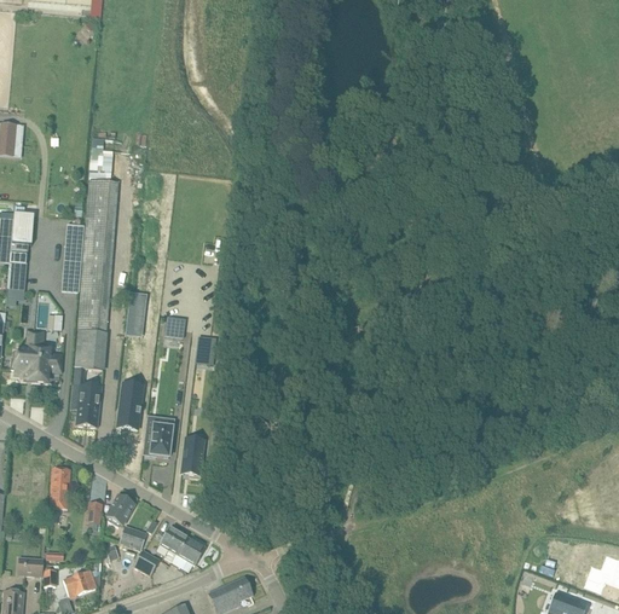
[(0,121),(0,152),(13,154),(16,122),(0,121)]
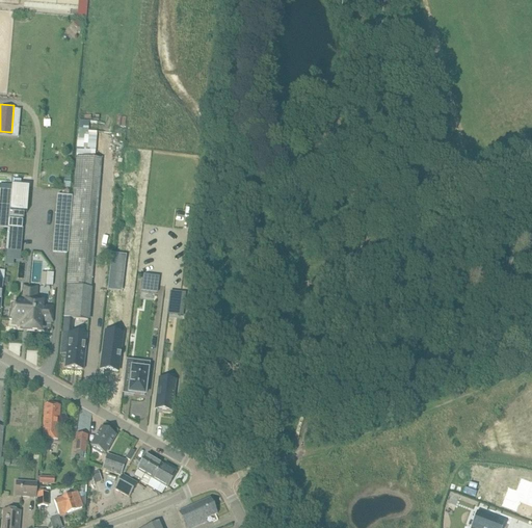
[(71,212),(69,238),(64,282),(68,283),(63,315),(88,317),(91,285),(102,155),(76,153),(71,212)]
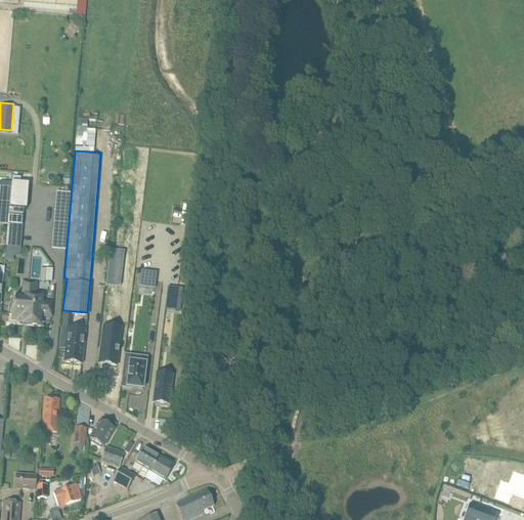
[(10,184),(9,204),(24,206),(27,206),(29,180),(11,179),(10,184)]
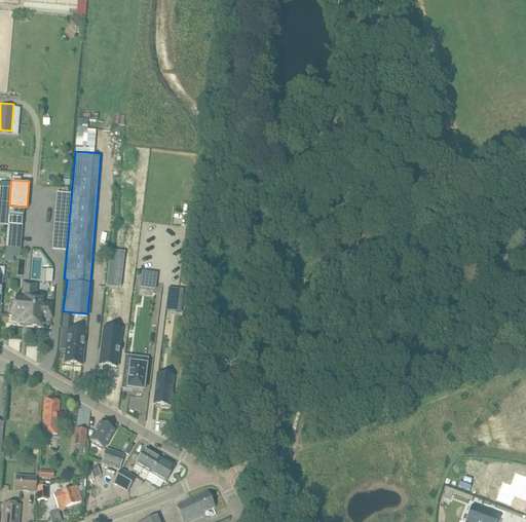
[(0,211),(8,212),(9,204),(10,185),(0,183),(0,211)]
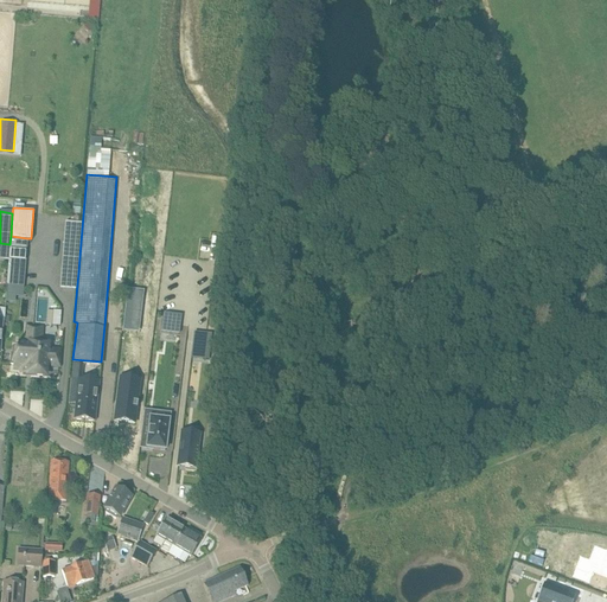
[(27,238),(11,236),(10,244),(7,267),(25,268),(27,238)]
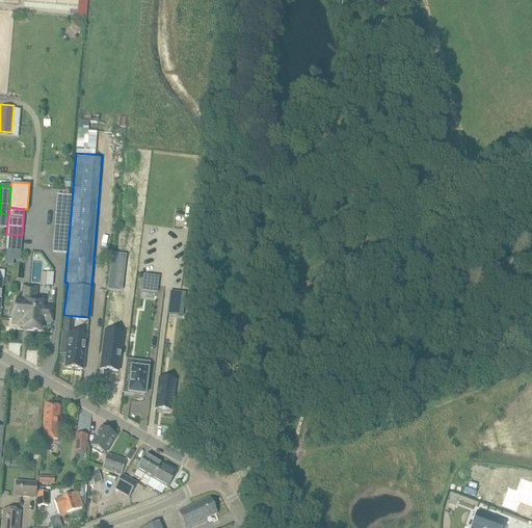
[(53,237),(69,238),(71,212),(56,211),(53,237)]
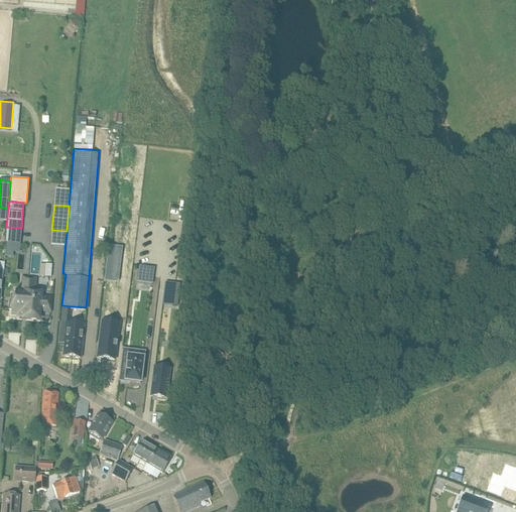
[(108,242),(105,267),(119,269),(122,244),(108,242)]
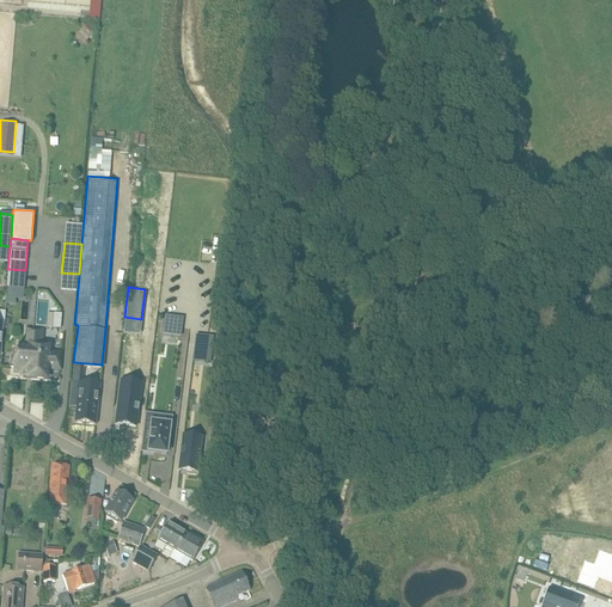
[(17,313),(17,299),(6,299),(5,313),(17,313)]
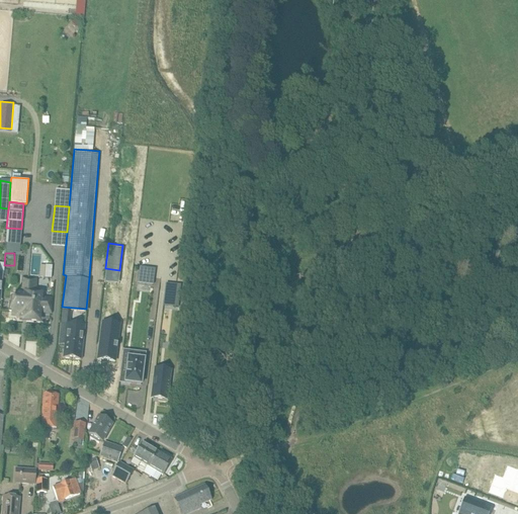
[(140,263),(138,278),(153,281),(155,265),(140,263)]
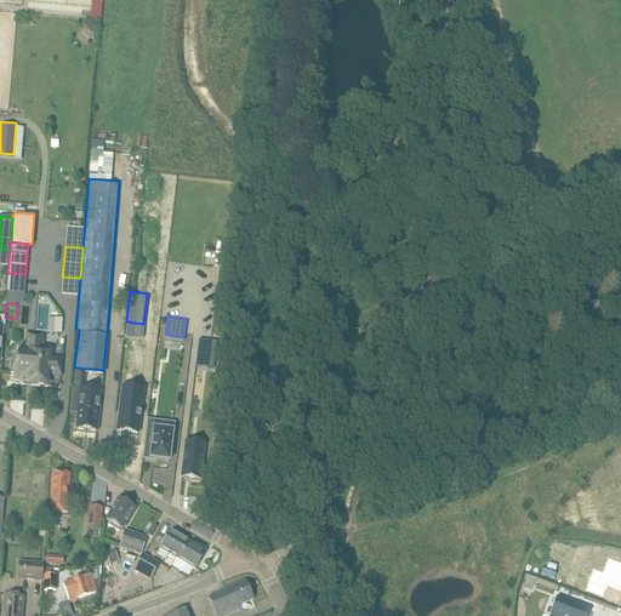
[(30,378),(33,347),(33,338),(34,331),(28,330),(27,349),(16,349),(15,357),(11,357),(10,368),(13,368),(13,372),(21,372),(21,377),(30,378)]
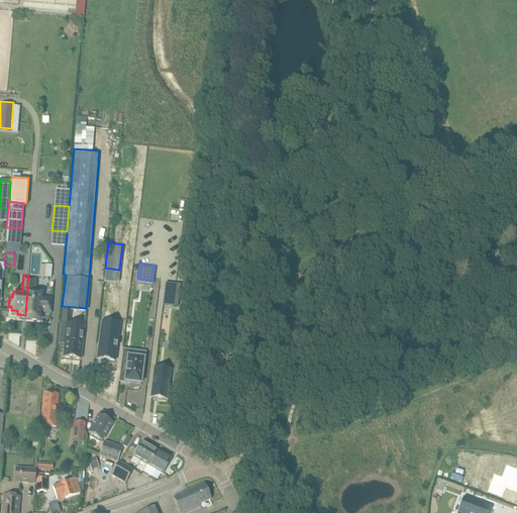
[(165,287),(164,294),(174,296),(173,302),(178,303),(181,281),(177,281),(176,289),(165,287)]
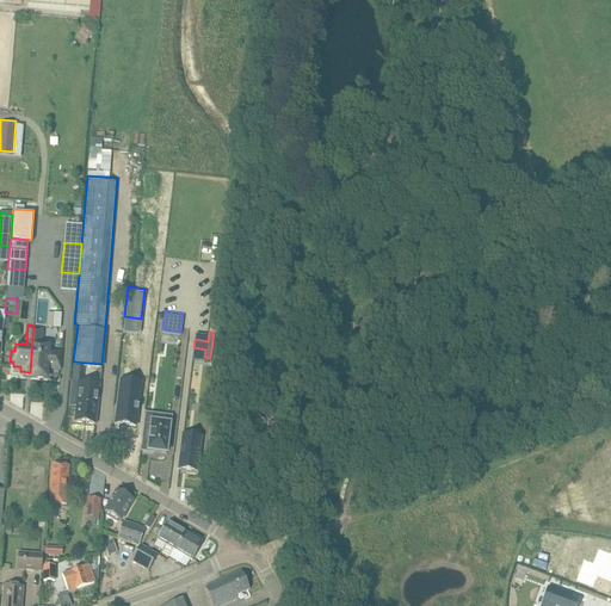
[(48,342),(32,341),(30,372),(45,373),(47,363),(59,363),(60,347),(48,347),(48,342)]
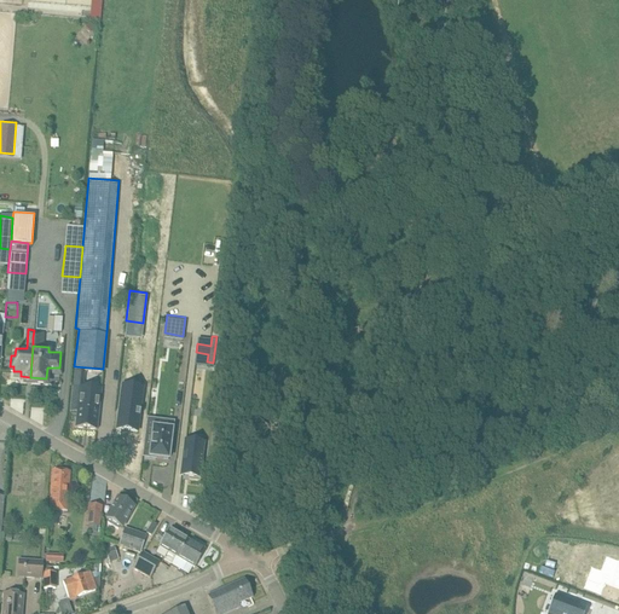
[(73,381),(70,406),(77,407),(75,423),(97,426),(102,384),(84,382),(73,381)]
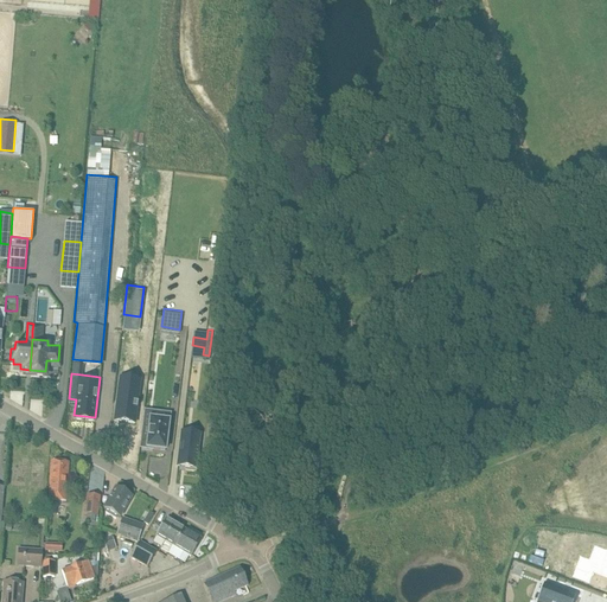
[(120,373),(114,416),(134,418),(140,377),(120,373)]
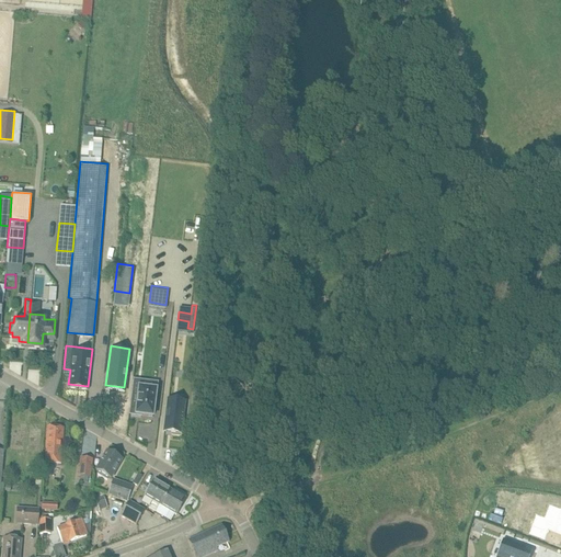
[(134,375),(129,404),(136,405),(136,407),(136,409),(136,410),(137,410),(141,411),(153,412),(157,385),(139,384),(140,376),(134,375)]
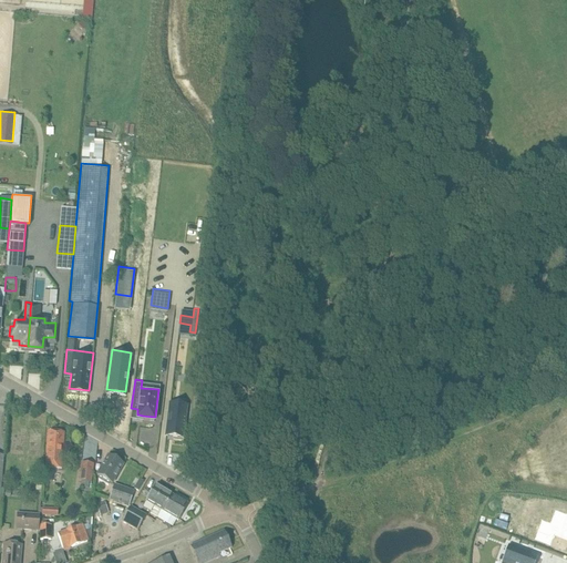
[(166,431),(167,431),(173,432),(183,433),(186,402),(169,401),(166,427),(166,431)]
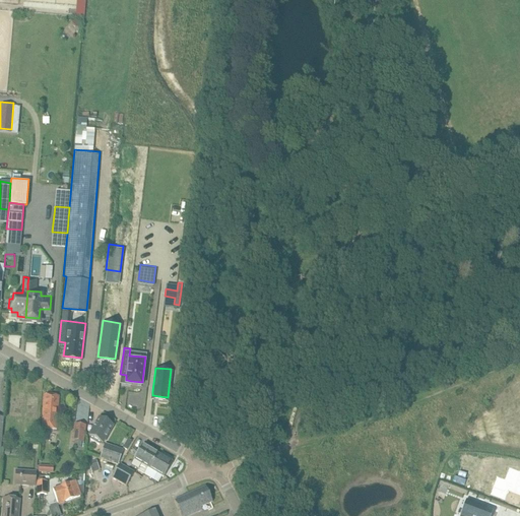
[(60,392),(59,392),(44,391),(43,401),(41,425),(57,427),(60,392)]
